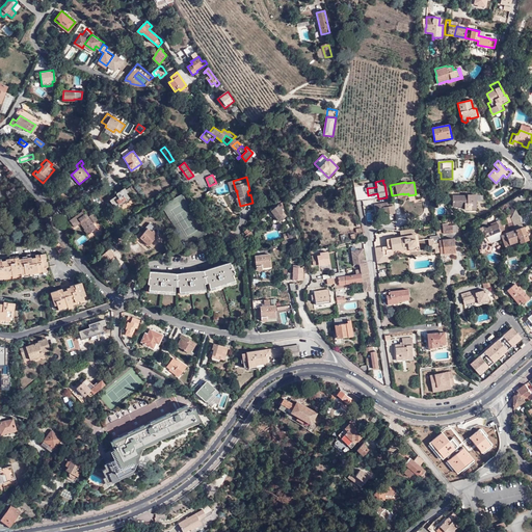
[(128,191),(125,186),(115,193),(108,200),(111,204),(112,204),(115,209),(127,201),(126,200),(130,197),(126,192),(128,191)]
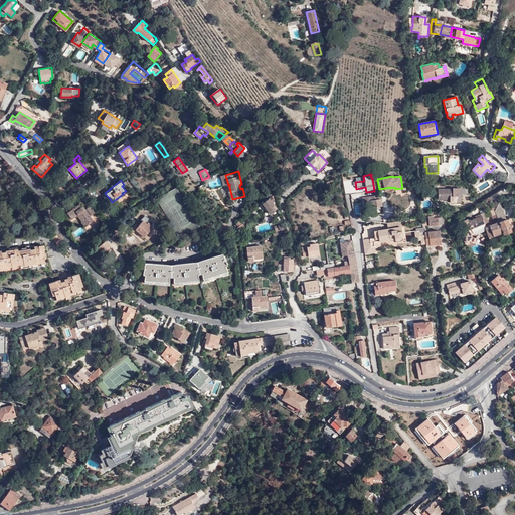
[(451,201),(451,203),(461,203),(461,189),(453,189),(453,190),(439,190),(439,200),(451,201)]
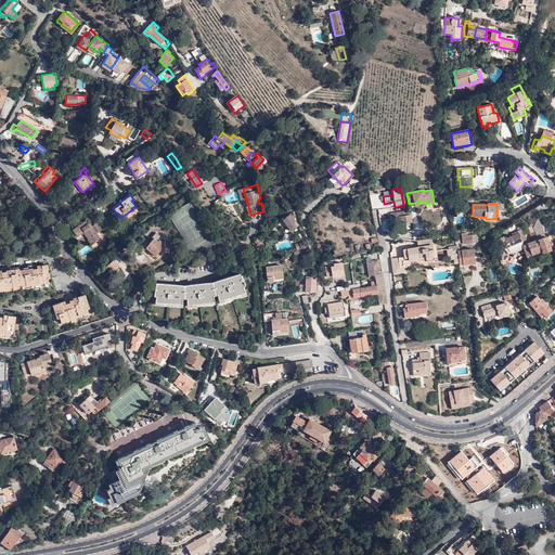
[(390,213),(392,224),(401,222),(401,223),(412,222),(410,211),(404,213),(404,210),(390,213)]
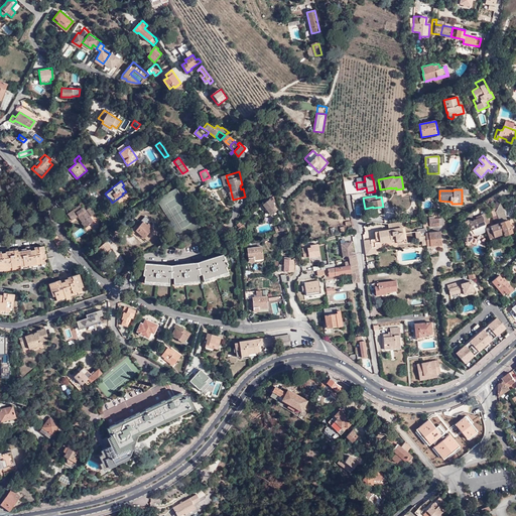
[(262,205),(270,215),(277,210),(272,203),(274,201),(271,198),(262,205)]
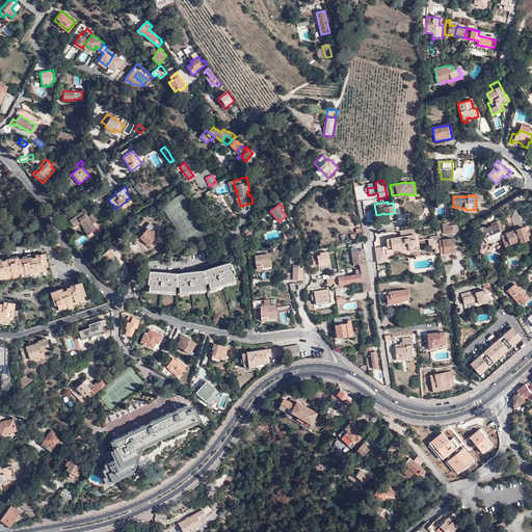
[(84,215),(82,212),(70,220),(76,228),(81,223),(85,230),(85,231),(88,235),(98,227),(87,214),(85,214),(84,215)]
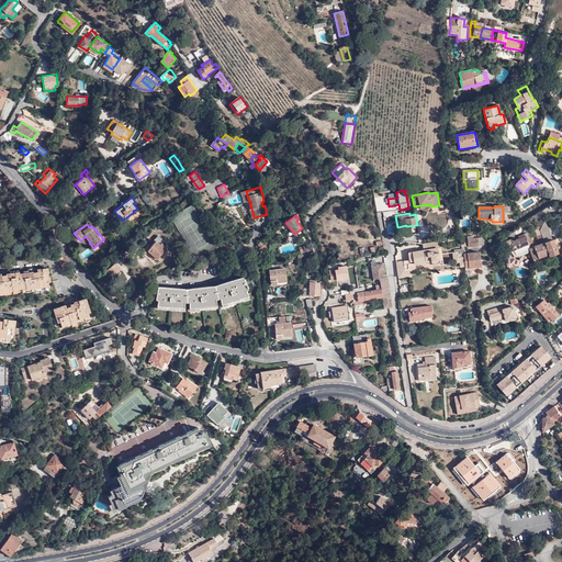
[(516,259),(517,257),(515,250),(528,245),(526,240),(530,239),(531,238),(528,232),(524,234),(525,236),(518,238),(514,240),(513,238),(505,242),(503,244),(507,253),(502,257),(510,270),(510,269),(514,265),(513,263),(510,262),(514,257),(516,259)]
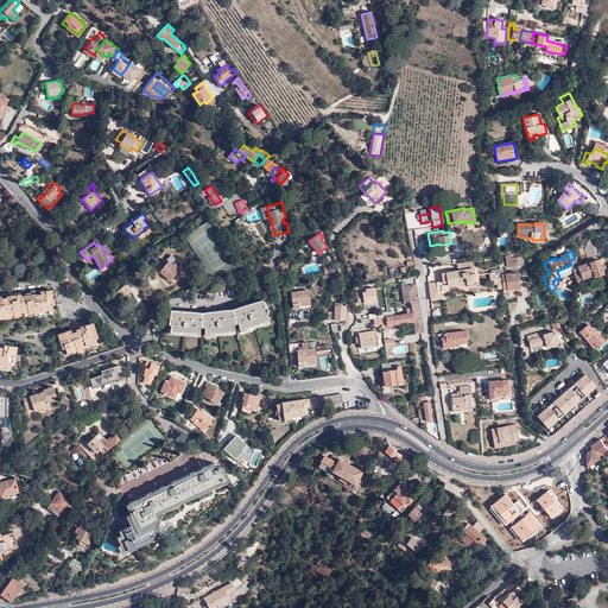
[(597,261),(593,251),(586,254),(589,264),(597,261)]
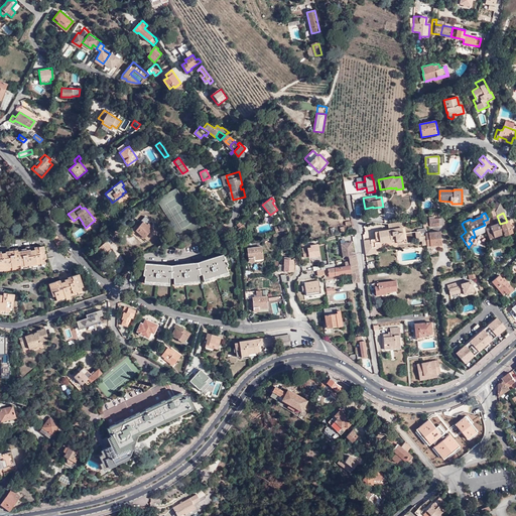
[(141,221),(143,222),(137,229),(134,227),(130,233),(131,234),(135,230),(144,238),(152,229),(151,228),(153,227),(149,223),(151,221),(145,216),(141,221)]
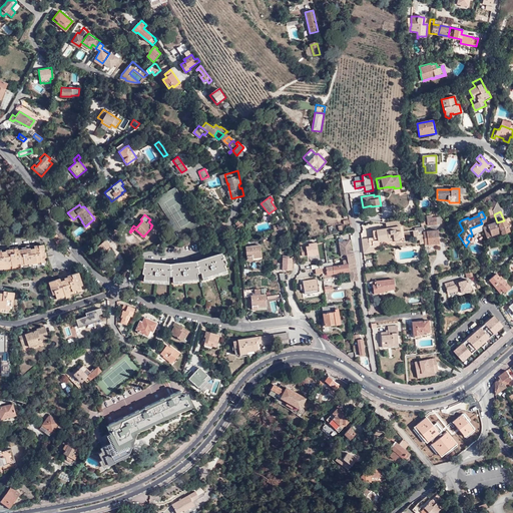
[(484,229),(487,237),(501,232),(502,234),(509,231),(505,220),(504,220),(497,222),(494,214),(490,215),(489,216),(492,223),(486,225),(483,227),(484,229)]
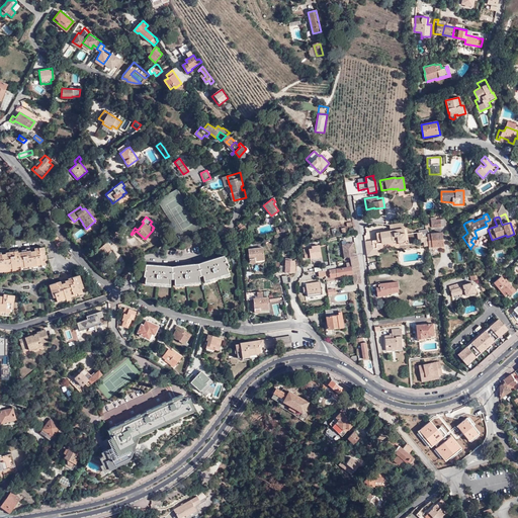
[(445,222),(444,220),(436,220),(436,219),(431,219),(432,228),(446,226),(446,222),(445,222)]
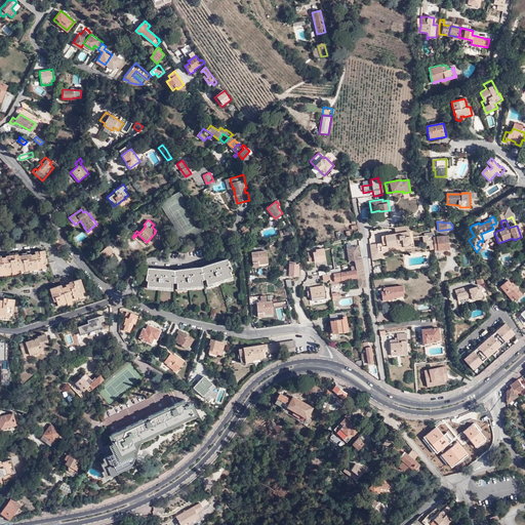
[(483,240),(489,238),(495,235),(494,233),(493,229),(481,234),(483,240)]
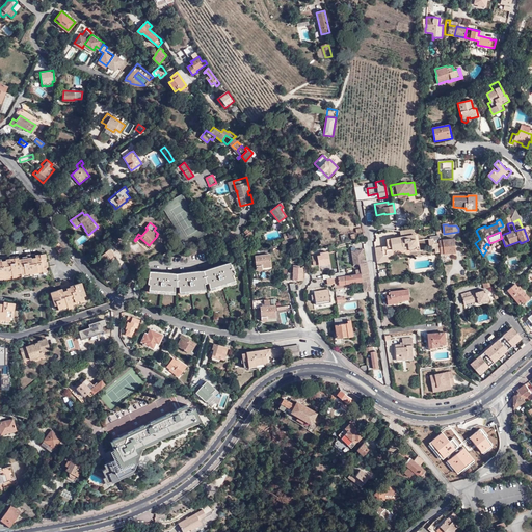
[(415,235),(415,233),(404,235),(404,237),(401,237),(387,239),(388,246),(388,248),(392,247),(392,250),(393,250),(407,248),(409,250),(415,249),(417,246),(415,235)]
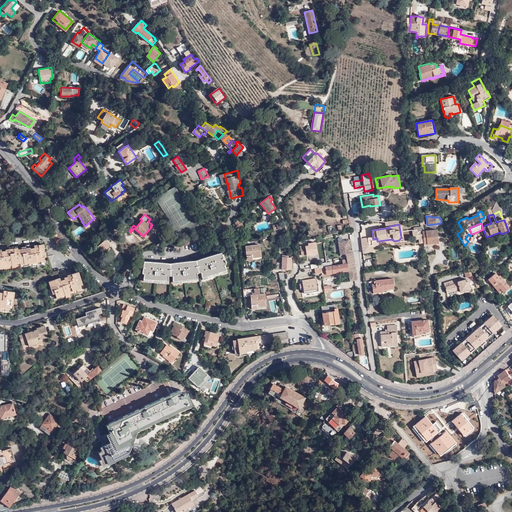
[(422,229),(422,228),(414,229),(414,231),(414,235),(418,237),(423,237),(422,231),(422,229)]
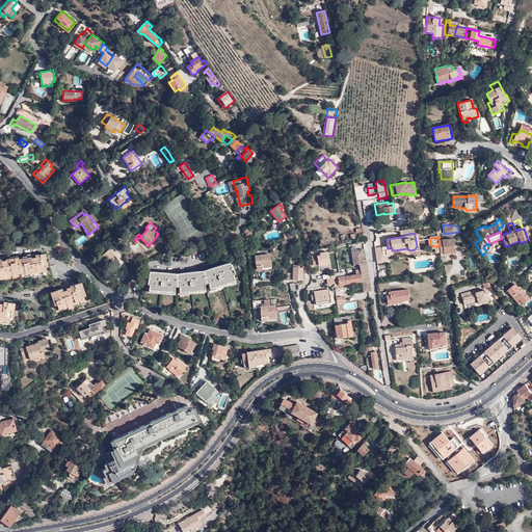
[(74,241),(80,250),(82,249),(85,247),(83,244),(81,246),(77,241),(76,239),(74,241)]
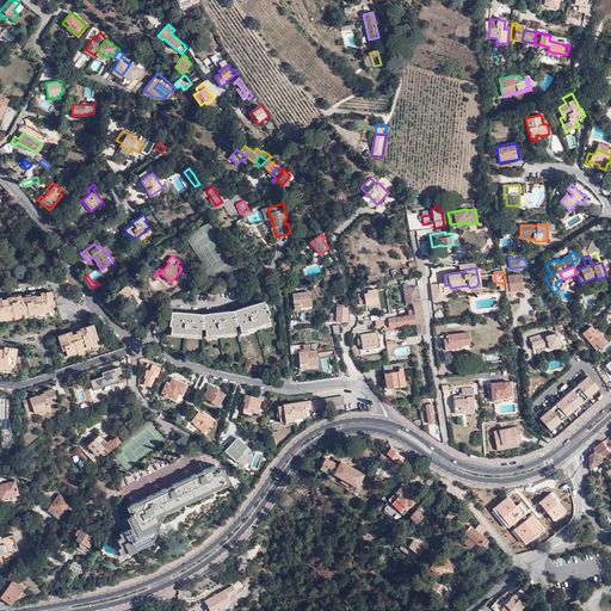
[(522,275),(507,276),(504,276),(505,283),(506,290),(507,301),(511,301),(511,290),(523,290),(522,275)]
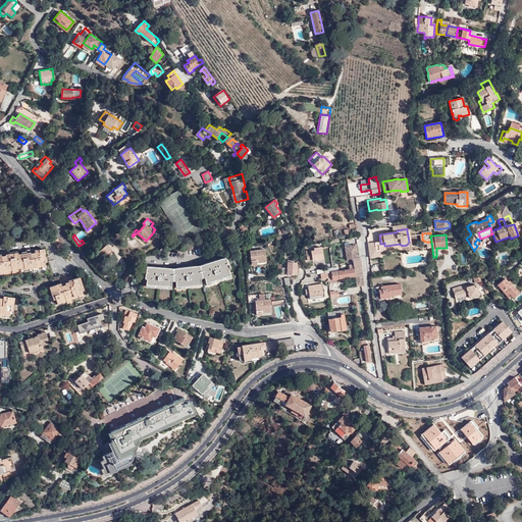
[(422,240),(422,236),(420,236),(421,246),(427,245),(427,249),(432,248),(431,242),(426,242),(422,240)]
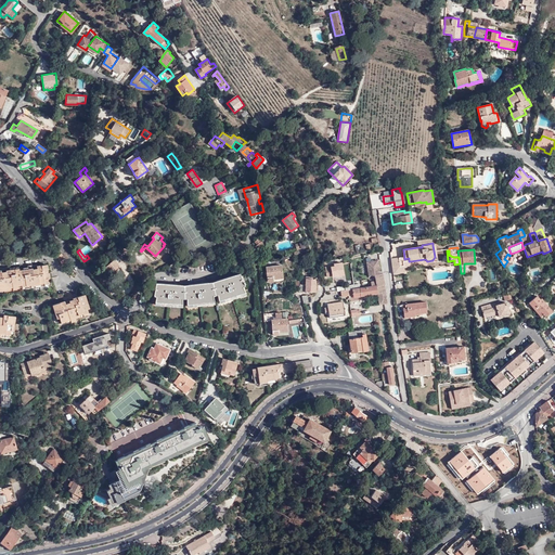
[(404,268),(402,257),(391,258),(394,274),(400,273),(400,272),(404,272),(404,268)]
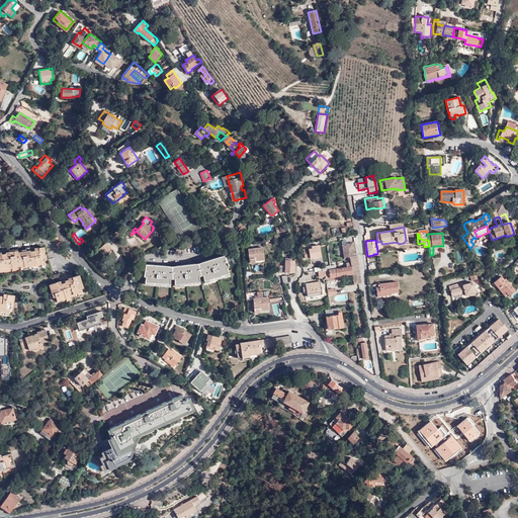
[(112,248),(108,242),(97,251),(102,256),(112,248)]
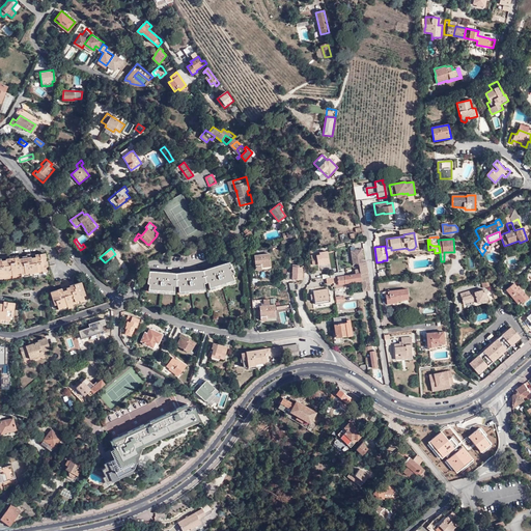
[(341,271),(337,272),(329,273),(330,278),(333,277),(334,282),(337,281),(337,282),(338,284),(361,281),(366,280),(366,282),(368,282),(367,281),(365,262),(364,262),(362,250),(352,251),(353,264),(359,263),(360,269),(355,269),(356,274),(342,275),(341,271)]
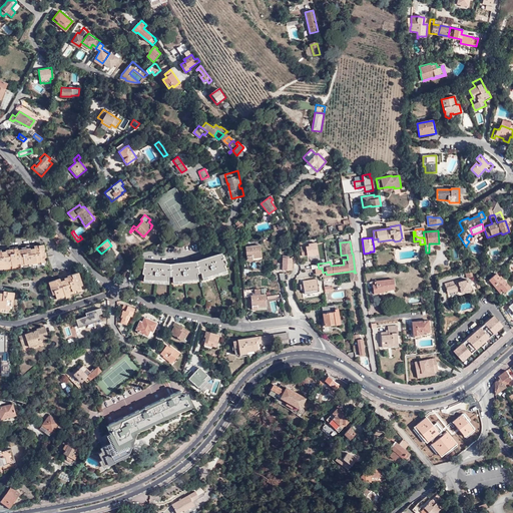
[(19,249),(19,248),(7,250),(7,251),(5,252),(2,252),(2,251),(0,251),(0,268),(1,269),(1,267),(22,263),(22,265),(33,263),(33,262),(41,261),(42,262),(46,262),(43,243),(38,244),(38,246),(34,246),(34,247),(32,247),(29,248),(29,247),(19,249)]
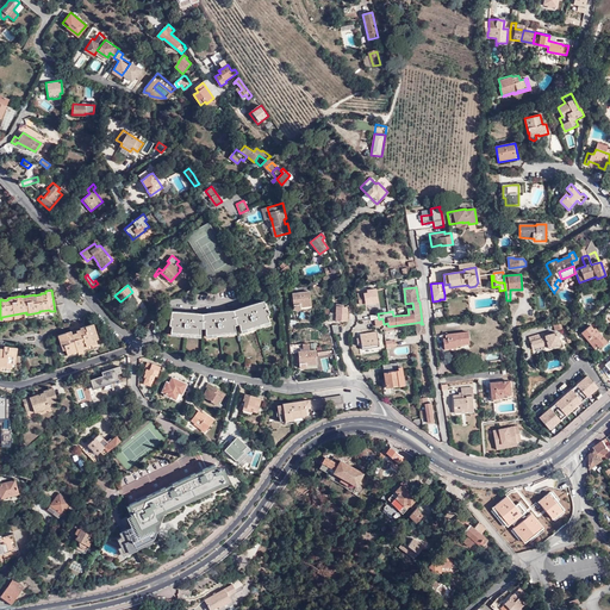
[(300,307),(300,306),(311,305),(310,291),(292,292),(293,307),(294,307),(294,309),(296,310),(297,310),(298,310),(299,309),(300,307)]
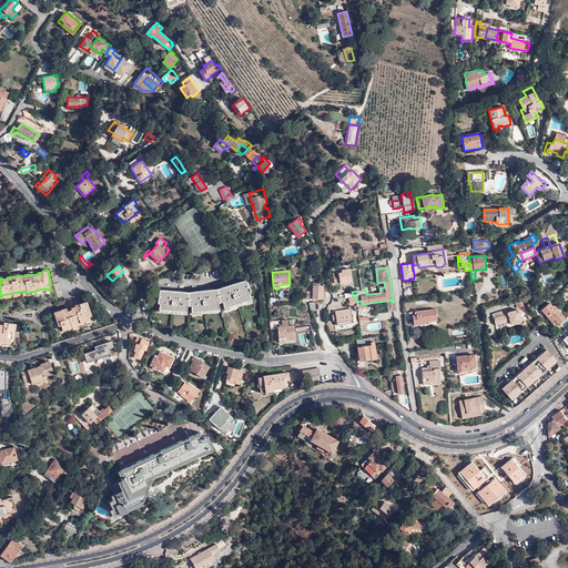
[(350,272),(340,274),(338,272),(333,273),(335,283),(343,282),(343,283),(352,282),(350,272)]
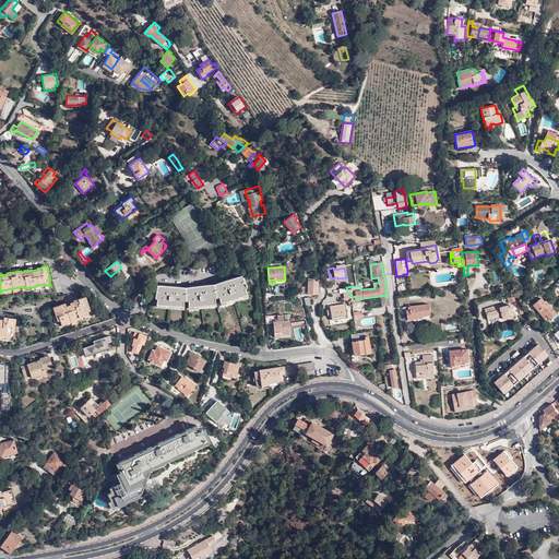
[(247,287),(242,275),(227,282),(214,286),(200,287),(186,288),(171,286),(157,284),(154,298),(156,298),(155,305),(182,308),(182,301),(188,302),(188,308),(216,306),(216,299),(221,298),(223,305),(248,295),(246,288),(247,287)]
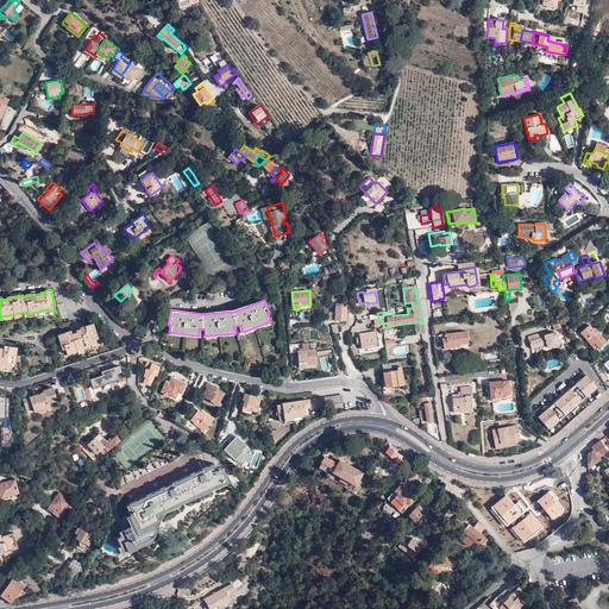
[(347,308),(346,306),(343,306),(343,303),(336,303),(336,320),(347,320),(349,314),(347,308)]
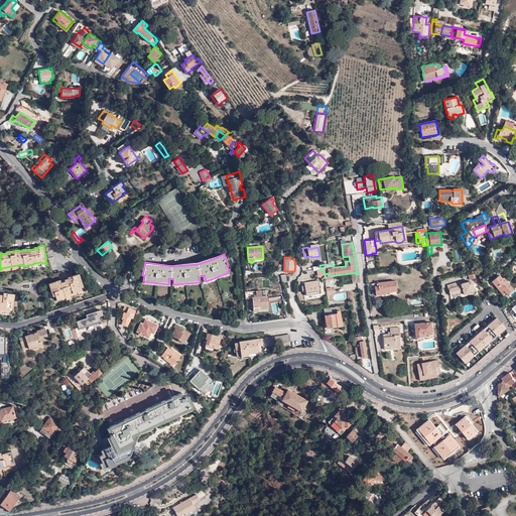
[(77,270),(72,272),(72,273),(65,275),(65,276),(62,277),(60,277),(59,276),(55,277),(47,279),(53,297),(55,296),(56,301),(61,299),(61,297),(77,292),(77,294),(82,293),(81,288),(83,287),(77,270)]
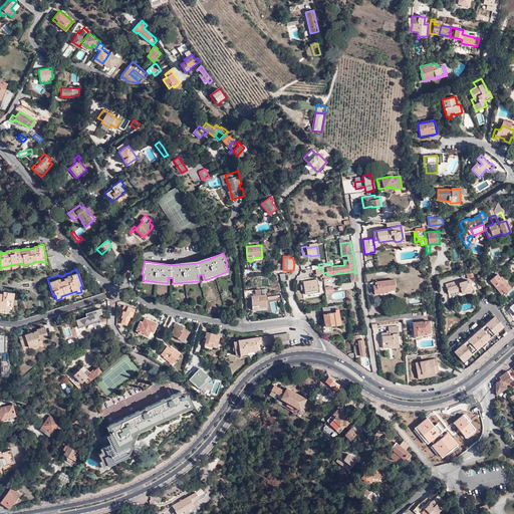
[(489,279),(500,292),(503,290),(504,292),(505,291),(510,297),(513,292),(513,290),(501,275),(500,276),(497,273),(489,279)]
